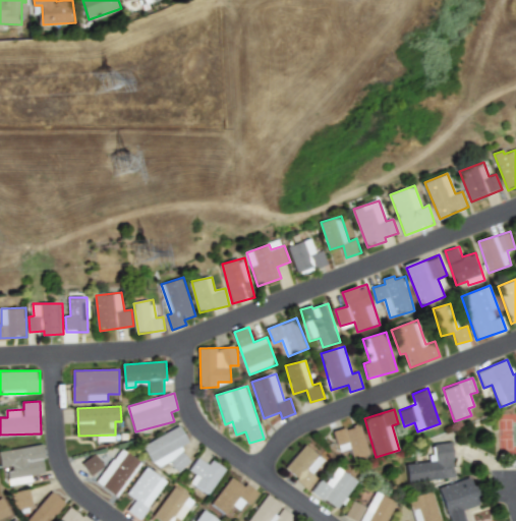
[(116,422),(116,435),(99,436),(99,442),(119,441),(119,422),(116,422)]
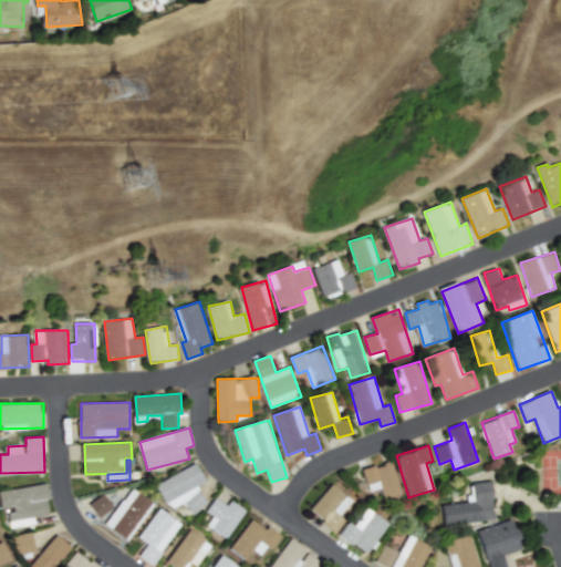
[(363,470),(370,493),(382,488),(385,500),(403,495),(393,461),(363,470)]
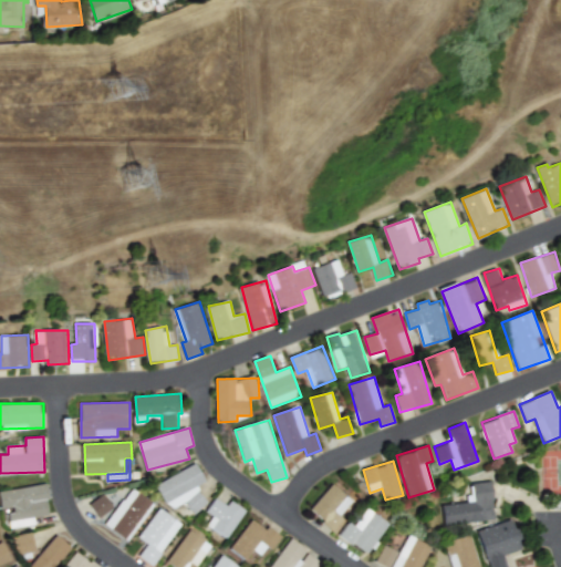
[(157,484),(170,511),(187,502),(193,513),(208,505),(199,486),(207,483),(198,464),(157,484)]
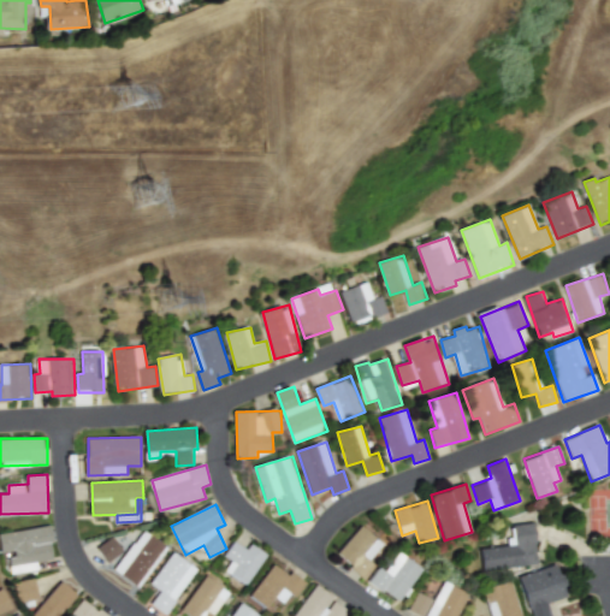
[(483,570),(538,563),(533,523),(511,526),(514,544),(479,549),(483,570)]
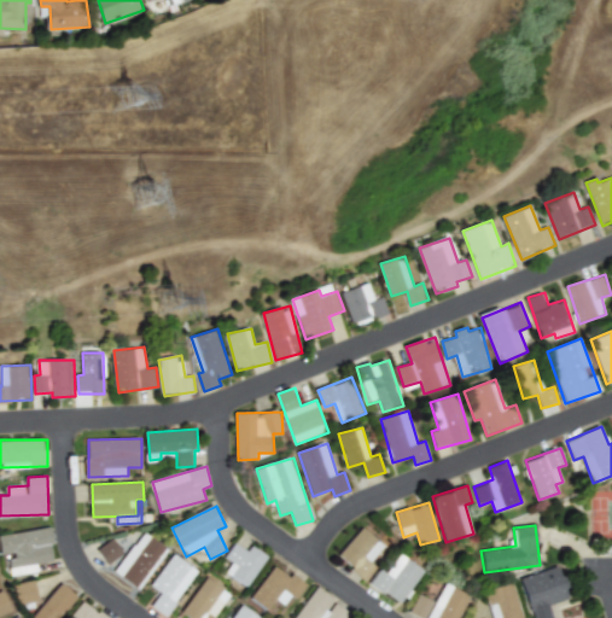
[(338,557),(366,579),(377,566),(372,561),(385,546),(362,526),(338,557)]
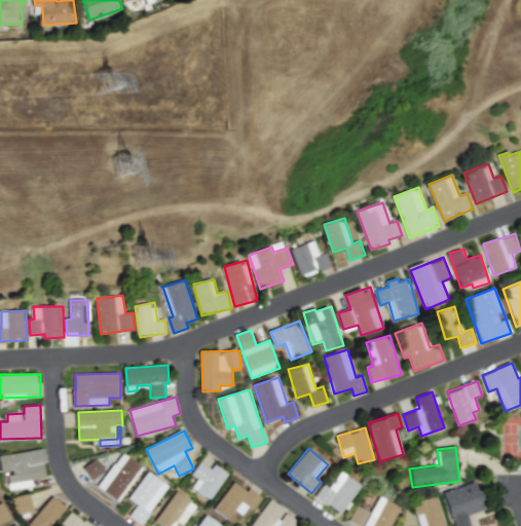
[(0,455),(3,474),(8,473),(11,490),(34,486),(33,480),(48,478),(44,449),(0,455)]
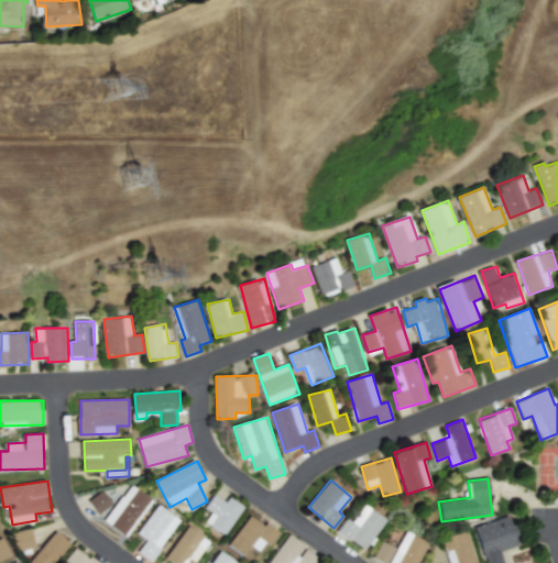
[(127,536),(153,499),(133,485),(106,520),(127,536)]
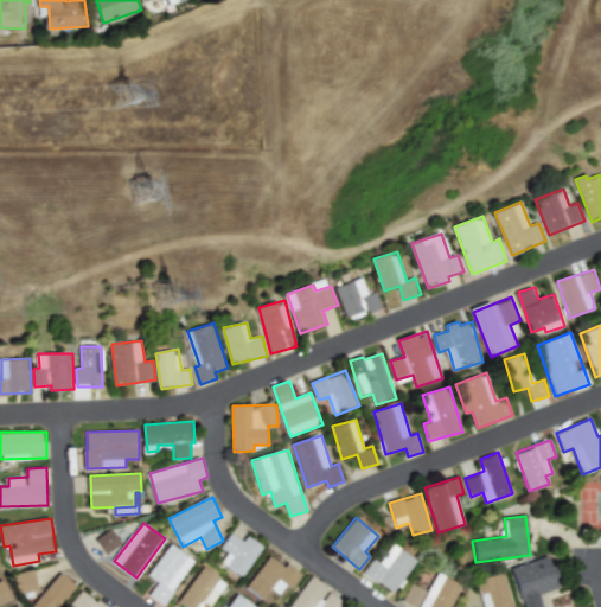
[(123,543),(113,529),(97,540),(108,555),(123,543)]
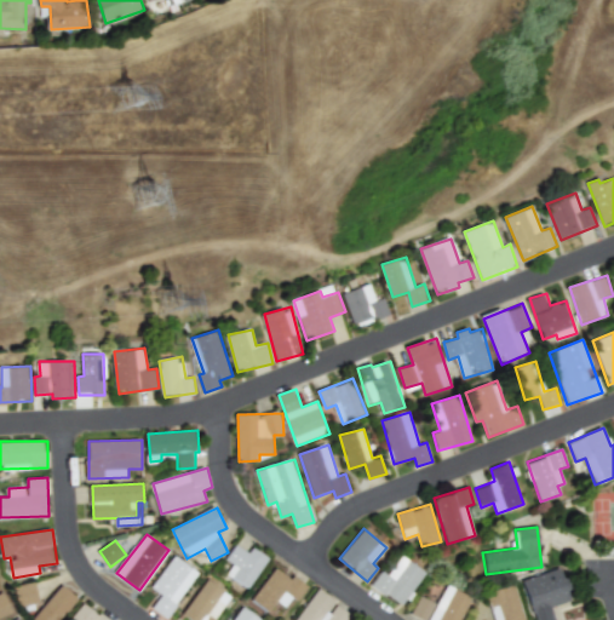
[(228,560),(235,564),(228,575),(251,589),(269,557),(253,547),(250,552),(236,544),(228,560)]
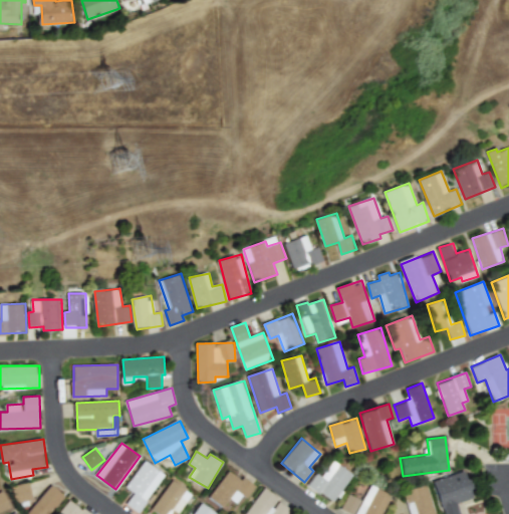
[(167,475),(146,461),(126,487),(136,493),(128,504),(140,513),(167,475)]
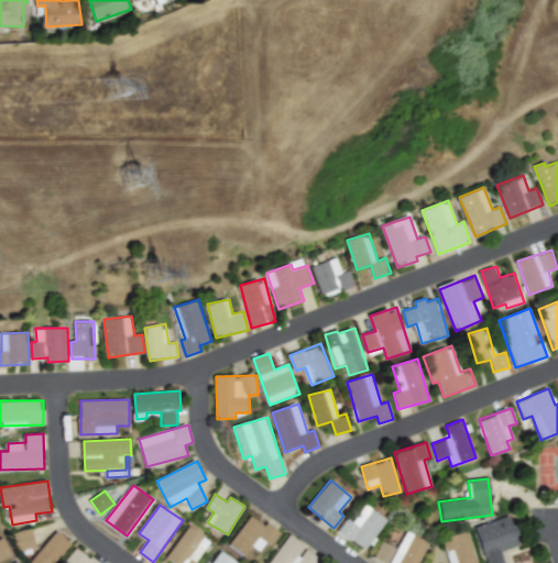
[(367,550),(385,518),(363,505),(352,522),(346,518),(337,532),(367,550)]
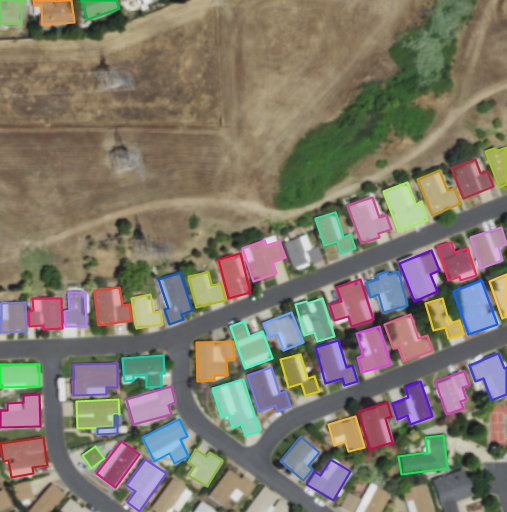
[(208,495),(230,511),(251,484),(229,467),(208,495)]
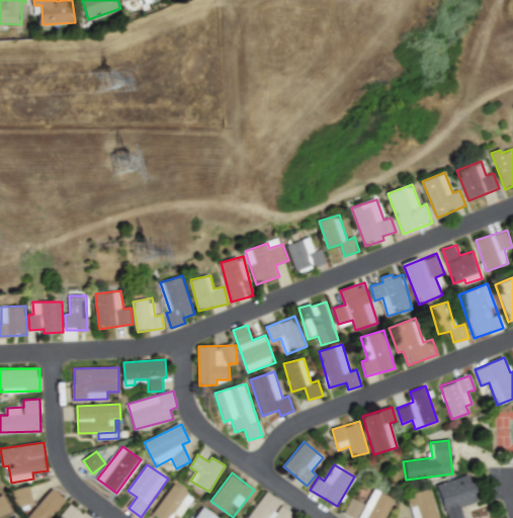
[(435,484),(444,517),(461,517),(459,507),(477,502),(467,473),(435,484)]
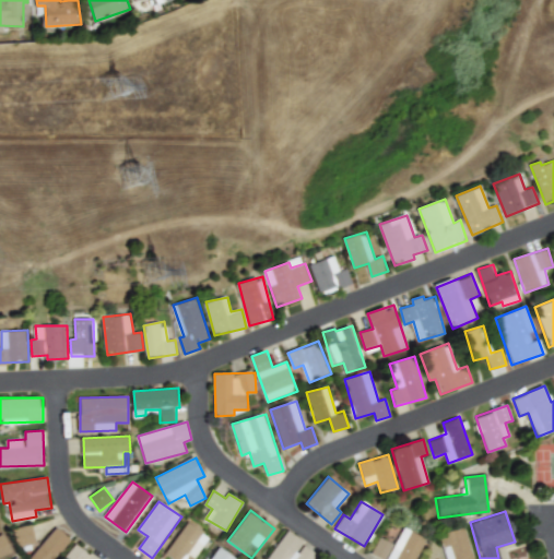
[(196,558),(210,536),(187,522),(166,558),(167,558),(196,558)]
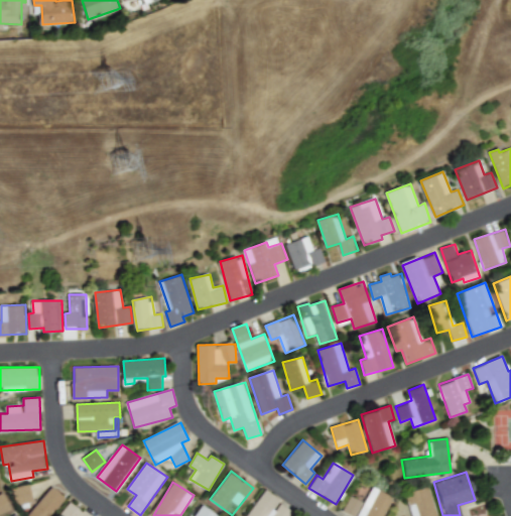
[(381,515),(392,498),(371,486),(355,515),(381,515)]
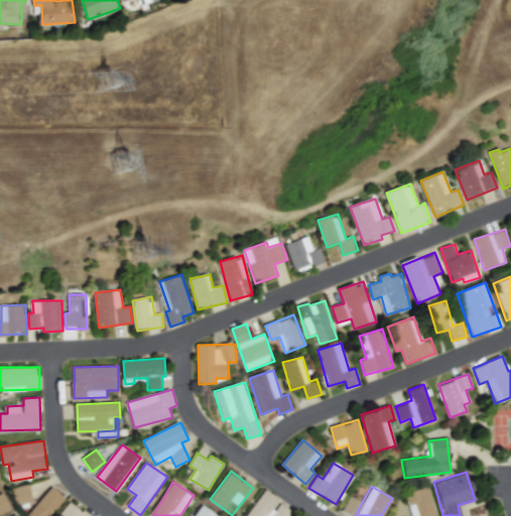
[(409,515),(434,515),(426,486),(403,493),(409,515)]
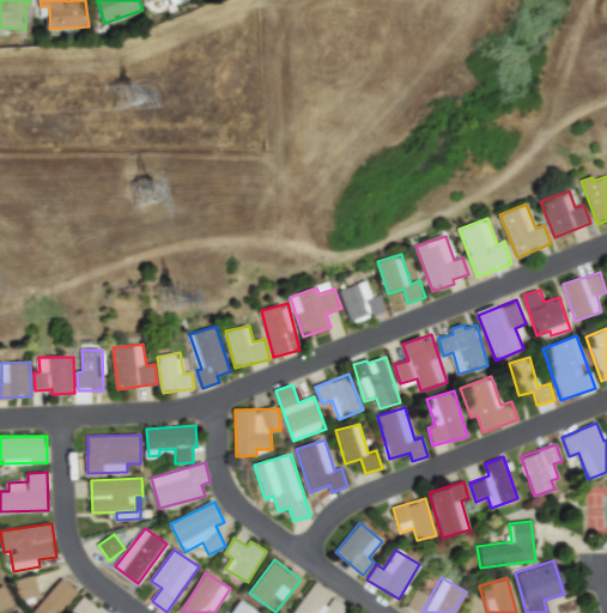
[(61,612),(80,593),(64,578),(32,612),(61,612)]
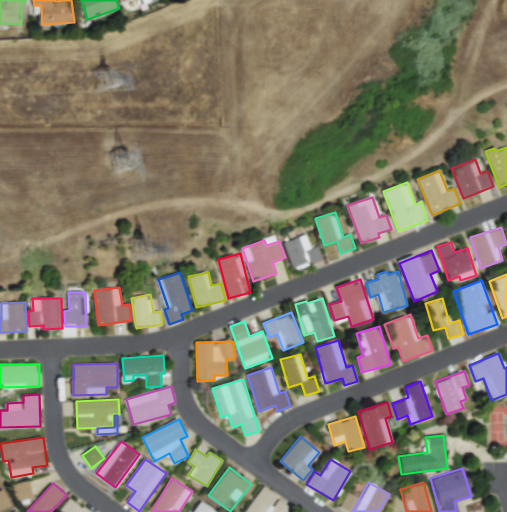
[(286,511),(291,506),(261,487),(244,511),(286,511)]
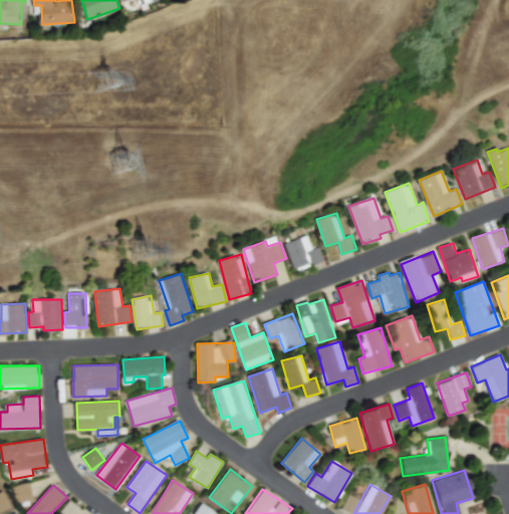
[(0,513),(12,508),(4,491),(0,492),(0,513)]
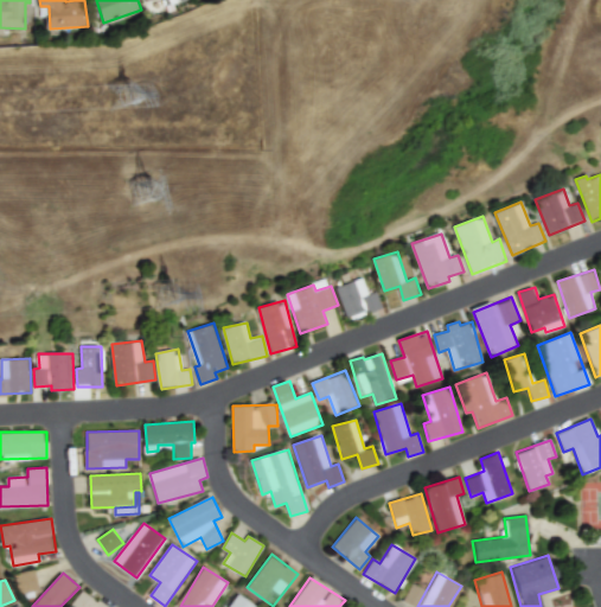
[(415,606),(417,606),(423,588),(408,583),(402,604),(415,606)]
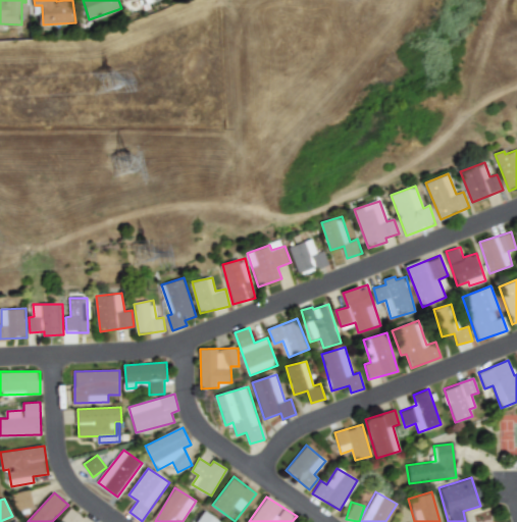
[(91,521),(72,507),(59,521),(91,521)]
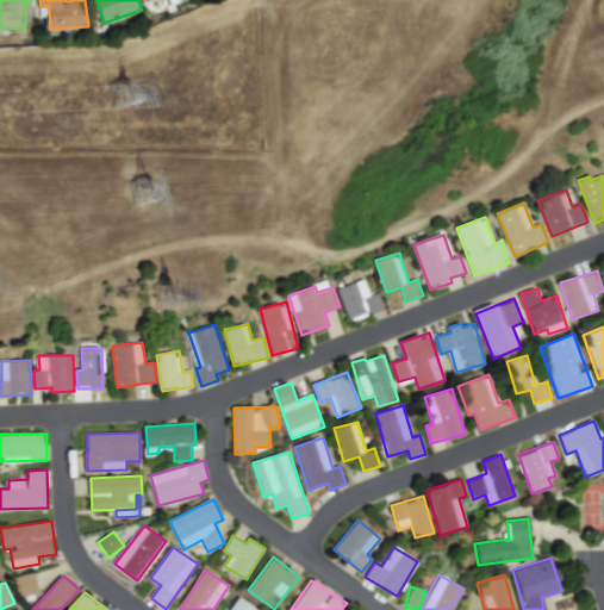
[(257,609),(238,597),(229,609),(257,609)]
